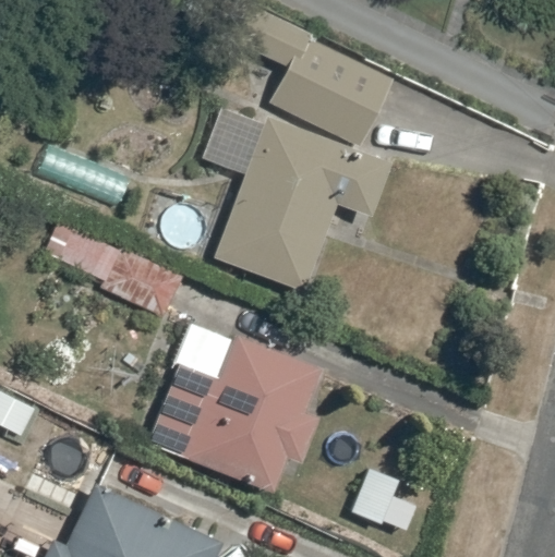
[(267,105),(354,149),(390,79),(260,13),(242,47),(286,69),(267,105)]
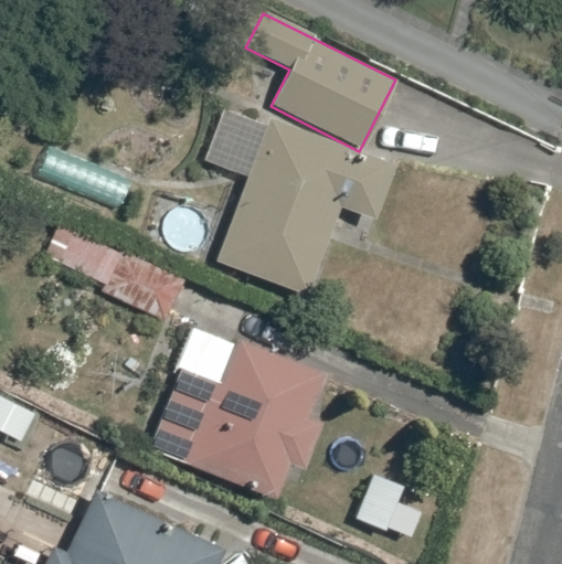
[(271,117),(215,259),(307,295),(342,206),(374,219),(395,165),(359,151),(271,117)]
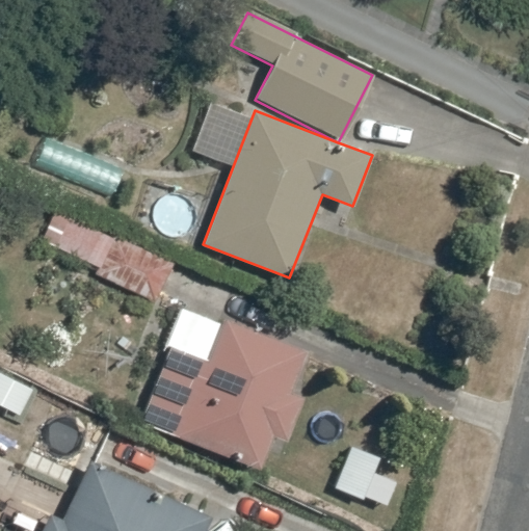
[(36,251),(153,301),(172,260),(54,210),(36,251)]
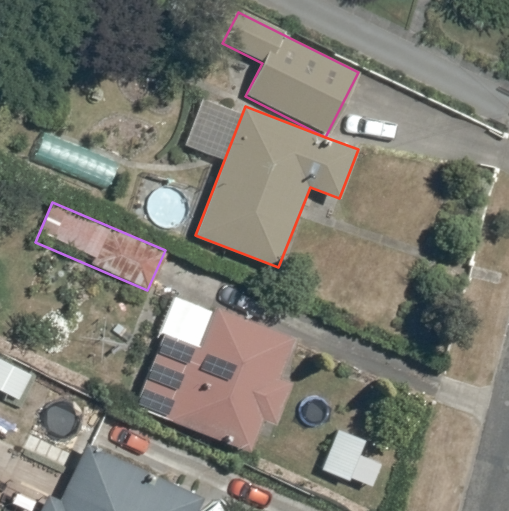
[(170,420),(249,451),(261,419),(274,424),(291,382),(278,377),(294,339),(215,307),(199,347),(165,333),(136,406),(170,420)]
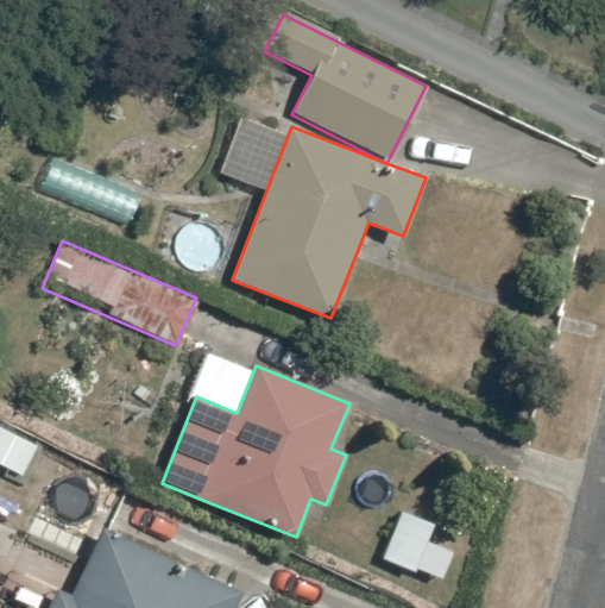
[(48,607),(232,607),(240,590),(104,528),(73,596),(57,589),(48,607)]
